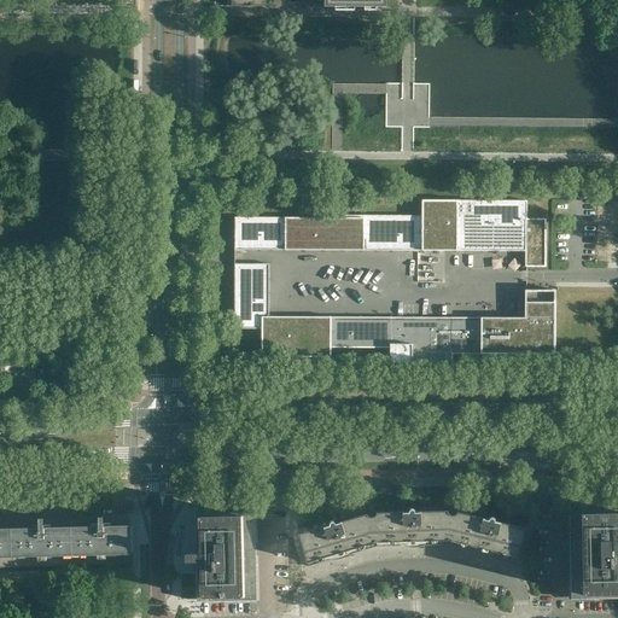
[(235,217),(234,251),(525,252),(525,267),(546,267),(546,220),(526,220),(526,202),(423,200),(421,216),(343,216),(343,219),(235,217)]
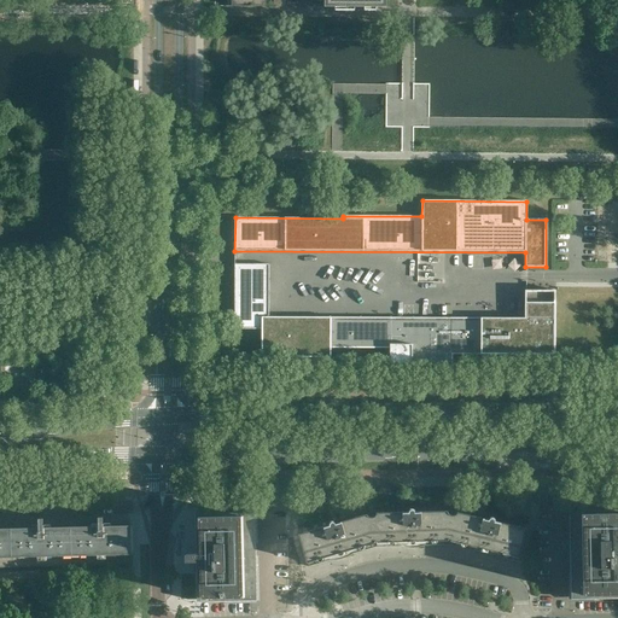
[(555,303),(525,303),(525,319),(269,318),(269,264),(234,264),(234,296),(238,296),(238,321),(262,321),(262,357),(331,357),(331,348),(390,349),(390,366),(453,366),(453,355),(555,355),(555,303)]
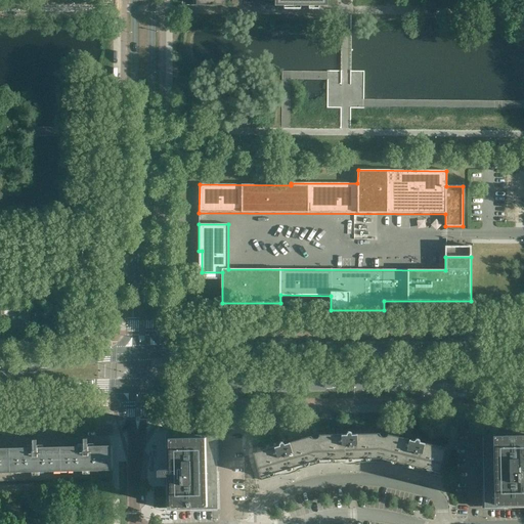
[(31,325),(30,309),(22,309),(22,326),(31,325)]
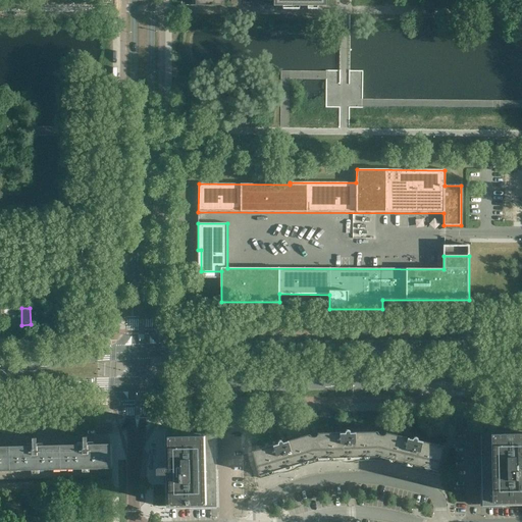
[(437,474),(445,448),(419,441),(419,440),(418,440),(418,439),(418,438),(417,437),(416,437),(415,437),(414,437),(413,438),(413,439),(412,438),(412,439),(382,432),(352,433),(352,432),(351,432),(351,431),(350,431),(350,430),(349,430),(348,430),(347,430),(346,430),(346,431),(346,432),(345,432),(345,433),(317,434),(318,459),(338,459),(338,462),(346,461),(346,458),(351,458),(351,461),(358,461),(358,458),(379,458),(400,462),(400,465),(406,467),(407,464),(412,465),(411,468),(418,470),(419,467),(435,471),(434,474),(437,474)]
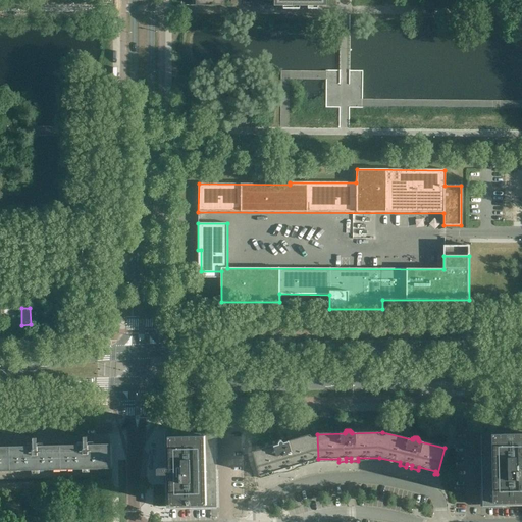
[(521,430),(480,432),(482,507),(521,505),(521,430)]
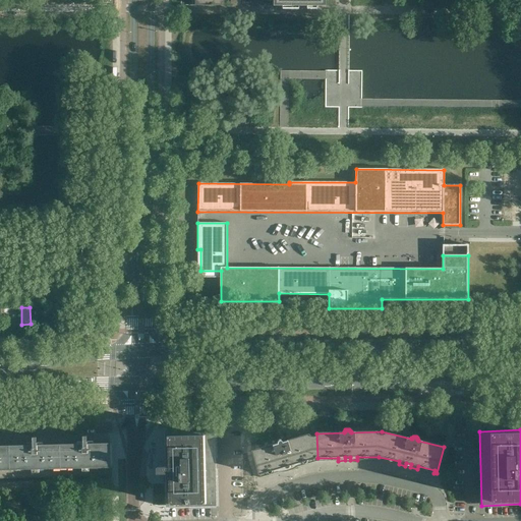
[(217,507),(215,432),(165,433),(166,467),(158,468),(158,474),(166,474),(167,508),(217,507)]
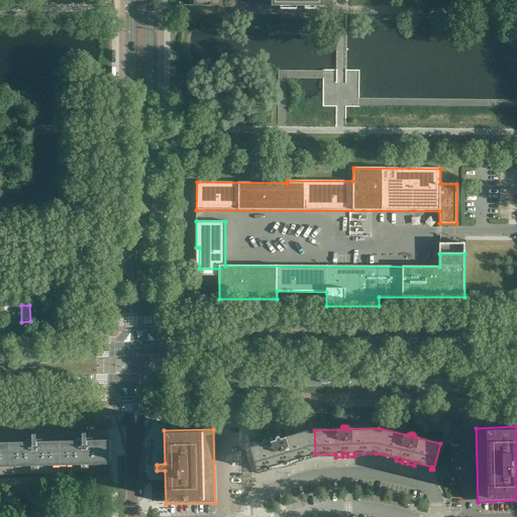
[(315,454),(314,430),(311,430),(282,438),(282,437),(281,438),(281,437),(280,437),(280,436),(279,436),(278,436),(277,436),(277,437),(276,437),(276,438),(276,439),(275,439),(275,440),(250,447),(257,475),(261,474),(261,471),(276,466),(277,469),(284,467),(283,463),(288,462),(289,466),(296,463),(295,460),(315,454)]
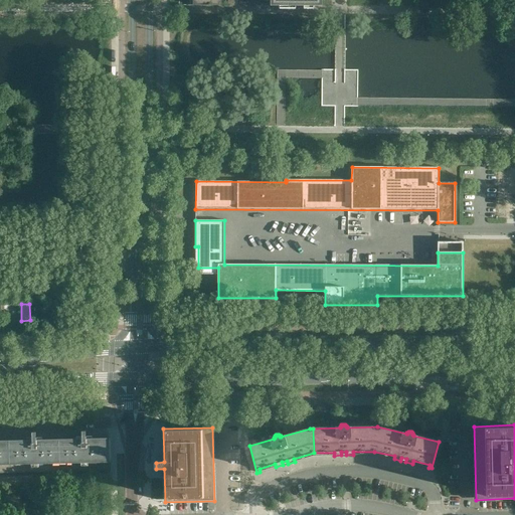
[(111,471),(110,439),(88,439),(88,437),(87,437),(87,432),(82,432),(82,437),(81,437),(81,439),(59,440),(60,472),(111,471)]
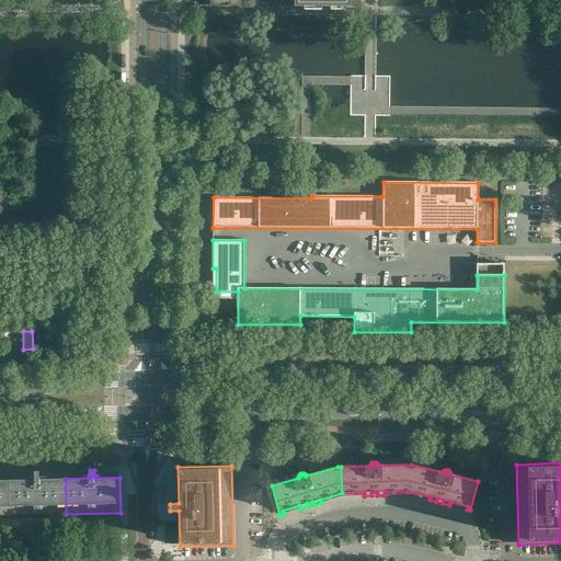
[(66,514),(65,479),(42,479),(42,477),(39,477),(39,471),(36,471),(36,477),(35,477),(35,480),(11,480),(11,515),(66,514)]
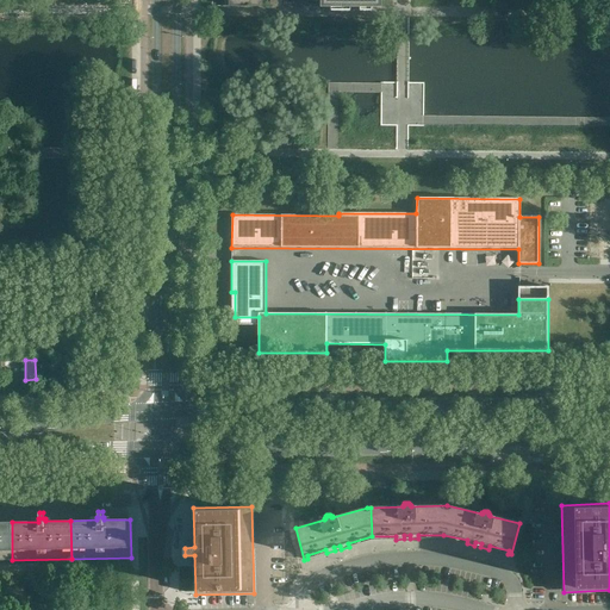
[(0,560),(12,560),(12,522),(0,522),(0,560)]
